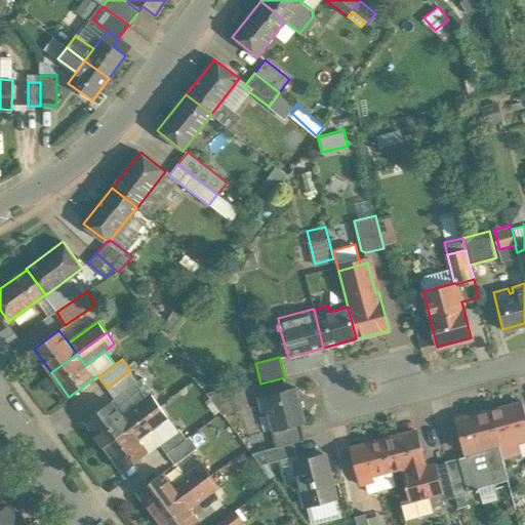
[(129,371),(107,388),(114,398),(137,380),(129,371)]
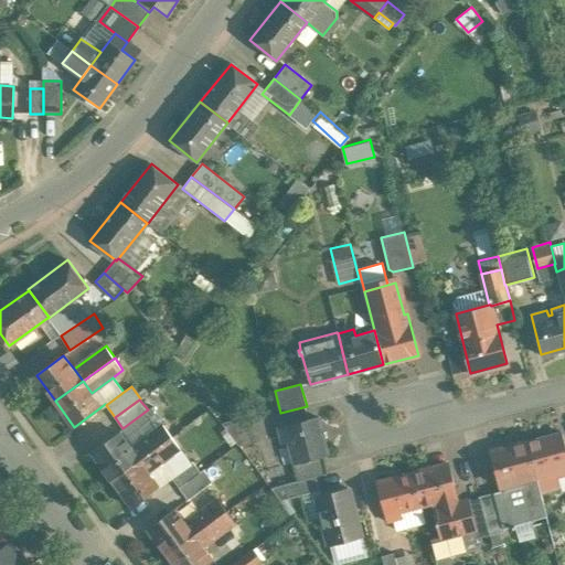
[(120,434),(93,454),(113,479),(139,459),(172,436),(163,424),(162,425),(153,413),(121,436),(120,434)]
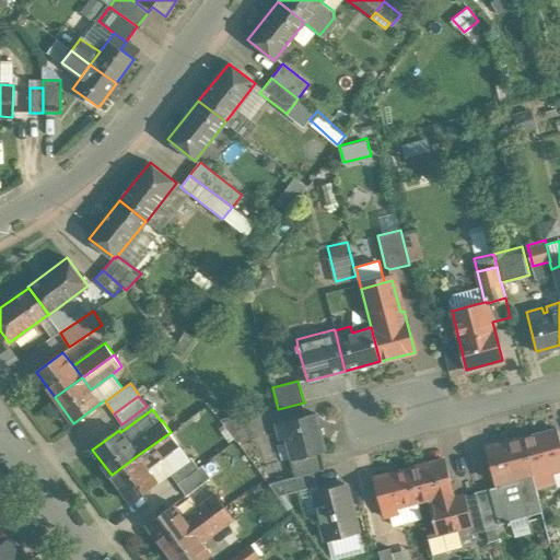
[(244,412),(221,419),(238,442),(252,439),(244,412)]
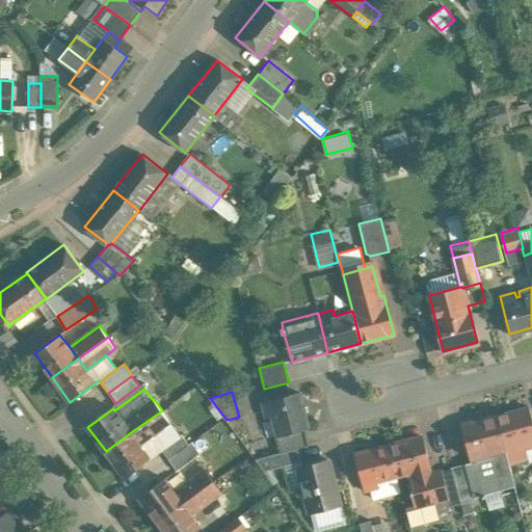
[(300,393),(262,403),(266,418),(272,416),(277,434),(277,435),(304,428),(310,426),(300,393)]
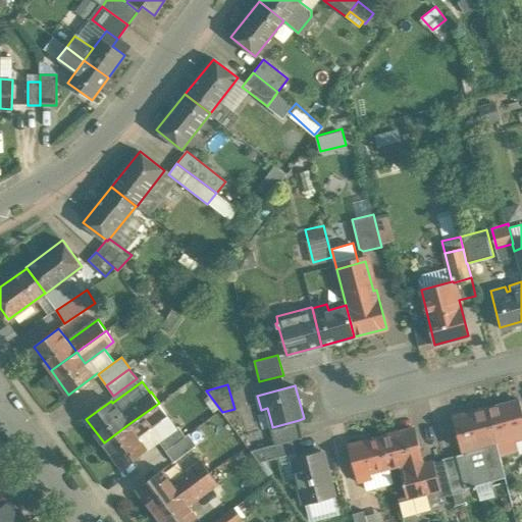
[(521,410),(519,399),(486,408),(494,438),(496,438),(500,455),(521,449),(521,410)]
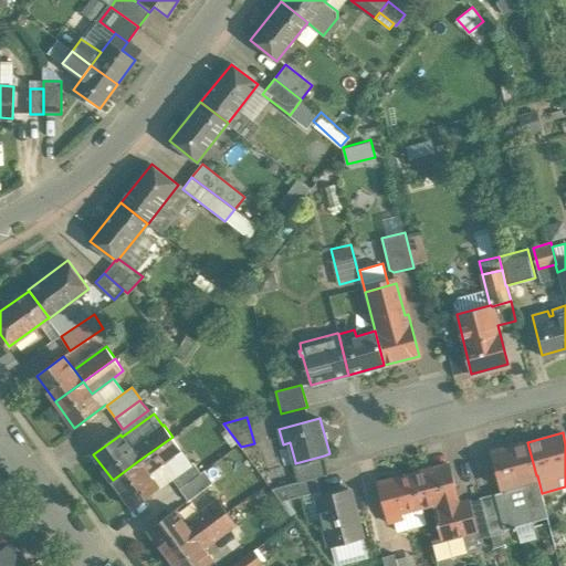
[(173,437),(139,460),(148,472),(181,449),(173,437)]
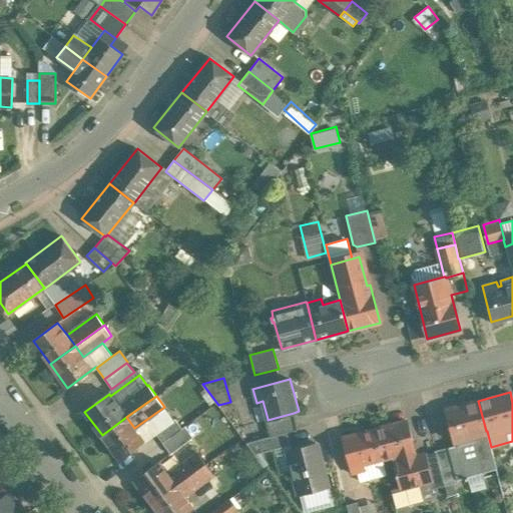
[(478,401),(447,409),(456,445),(449,447),(458,479),(497,469),(491,447),(487,431),(486,431),(478,401)]
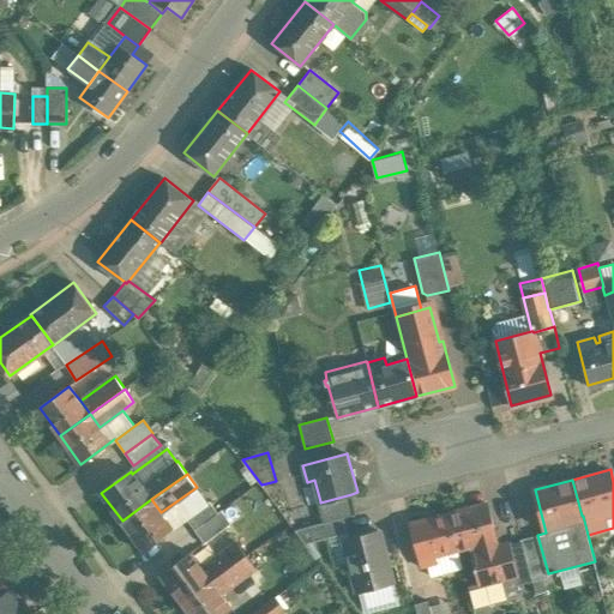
[(241,498),(250,513),(270,501),(262,487),(241,498)]
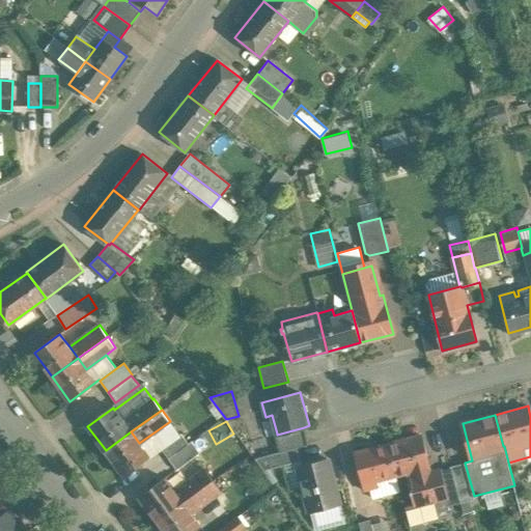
[(304,427),(277,435),(277,434),(276,435),(280,451),(297,447),(309,444),(304,427)]
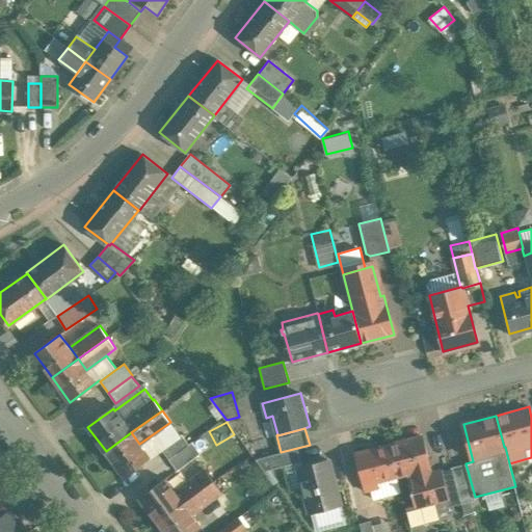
[(131,432),(106,451),(124,476),(150,457),(139,444),(131,432)]
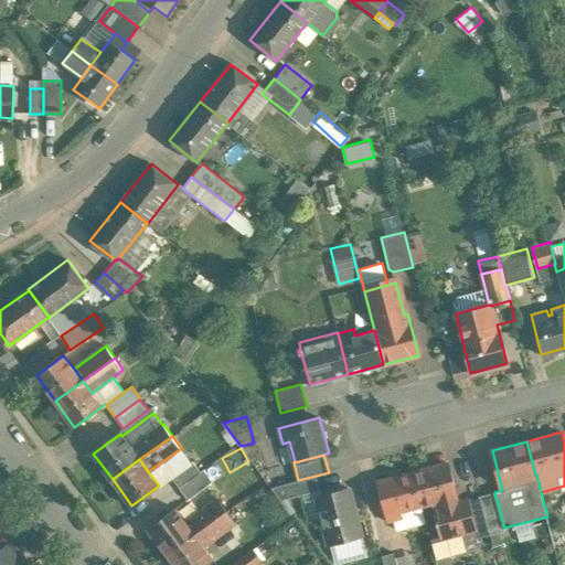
[(193,461),(171,477),(179,487),(201,471),(193,461)]
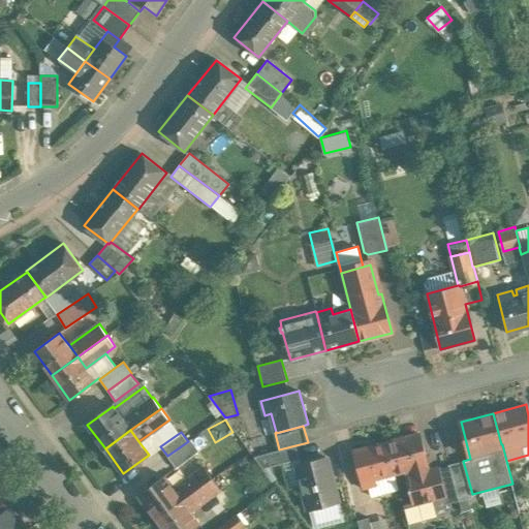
[(418,433),(385,442),(394,474),(406,471),(414,503),(404,506),(408,523),(436,515),(435,511),(447,507),(446,503),(437,468),(428,470),(418,433)]
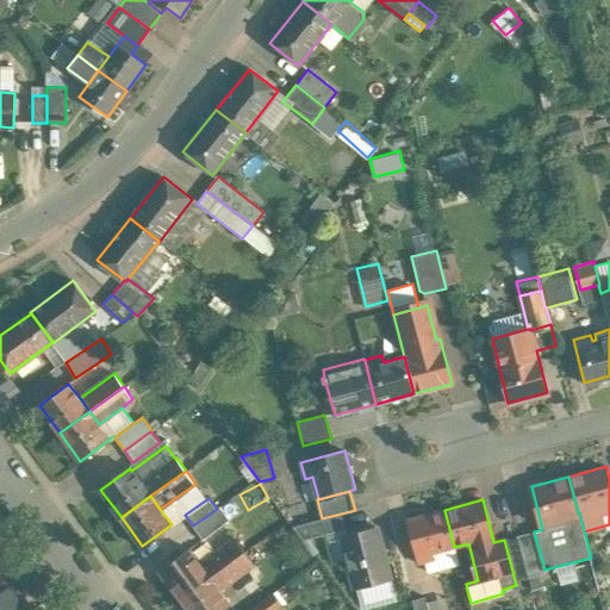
[(217,509),(193,526),(203,539),(229,520),(221,506),(217,509)]
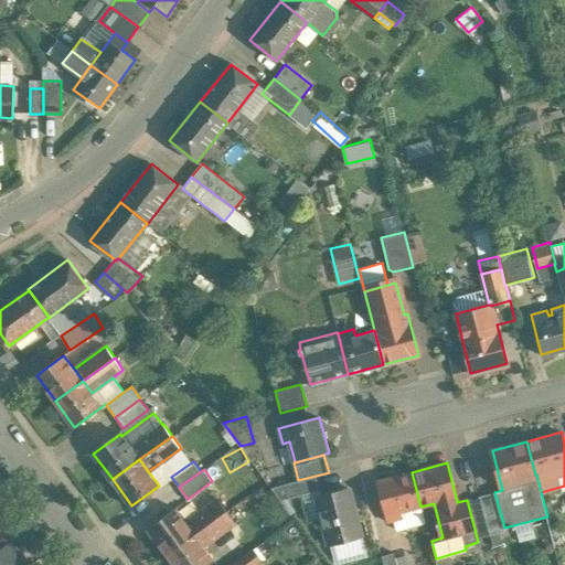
[(412,472),(376,481),(387,522),(403,518),(401,511),(420,507),(412,472)]
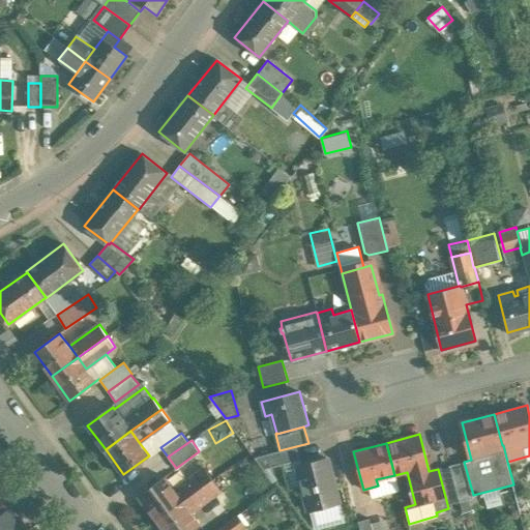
[(280,450),(255,458),(263,469),(300,460),(296,446),(280,450)]
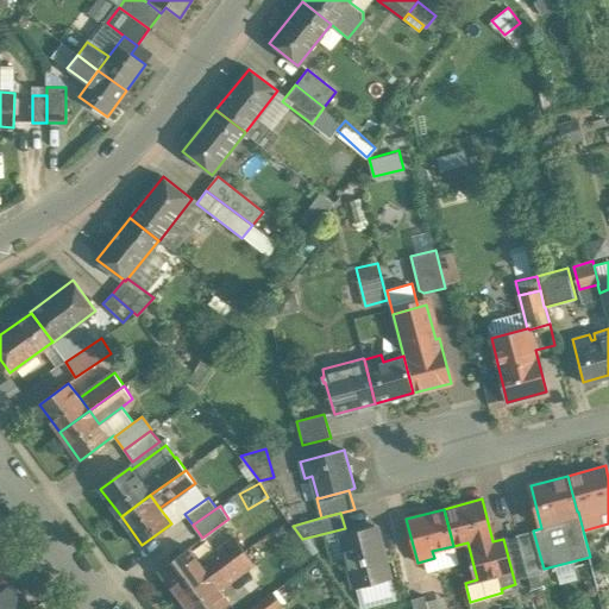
[(377,526),(340,535),(353,586),(390,577),(377,526)]
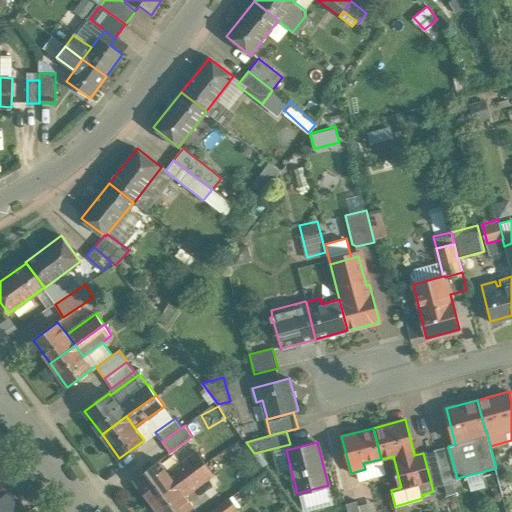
[(448,446),(435,450),(444,484),(458,481),(457,478),(448,446)]
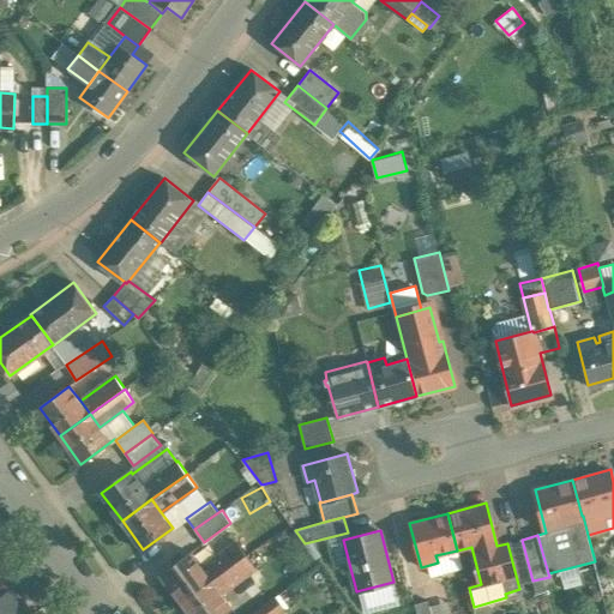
[(522,540),(507,543),(518,584),(533,581),(522,540)]
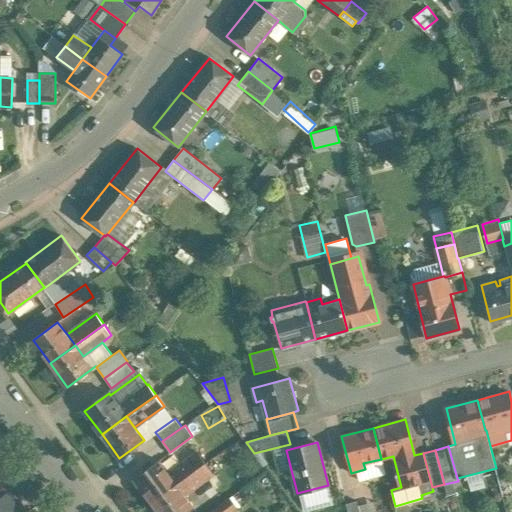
[(196,451),(168,473),(176,484),(205,463),(196,451)]
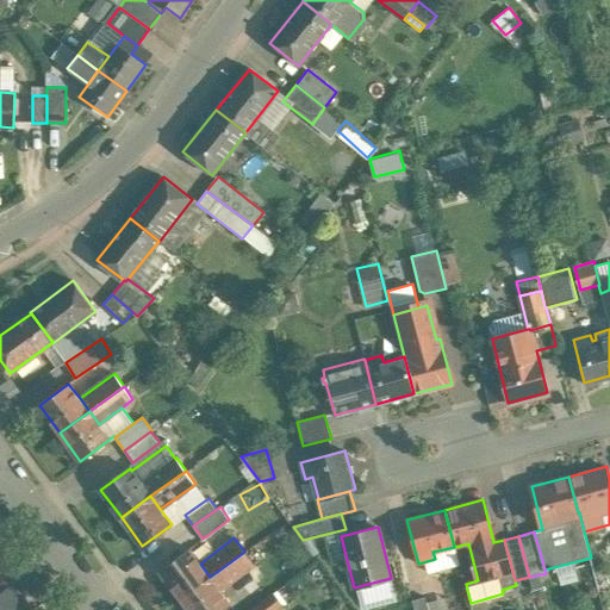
[(190,548),(160,570),(180,598),(210,577),(200,564),(190,548)]
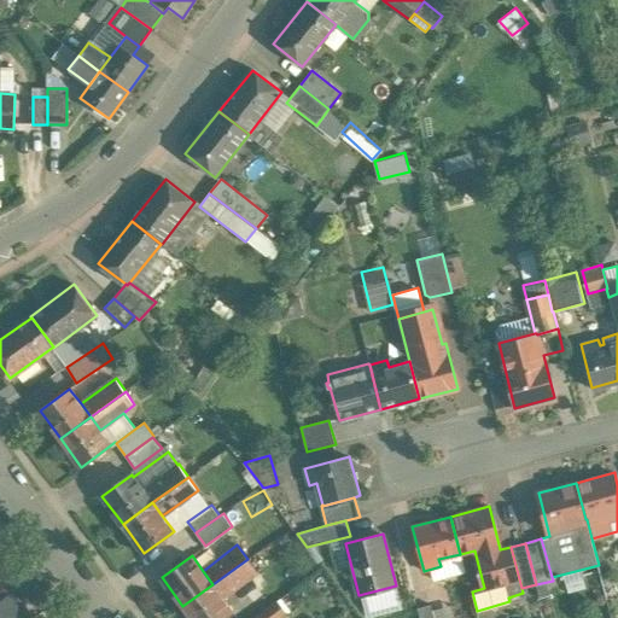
[(248,559),(213,584),(222,598),(257,572),(248,559)]
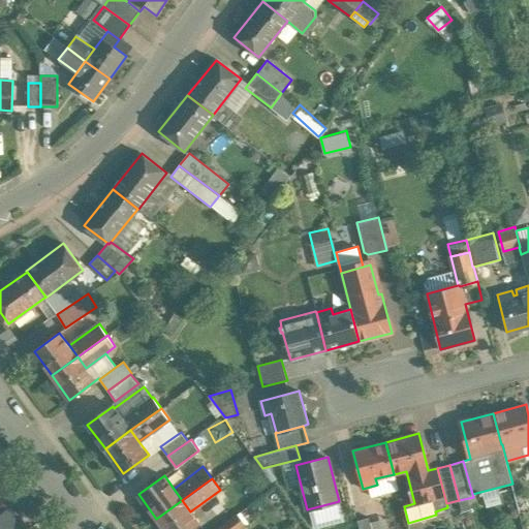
[(182,500),(156,519),(163,528),(192,528),(199,524),(190,511),(182,500)]
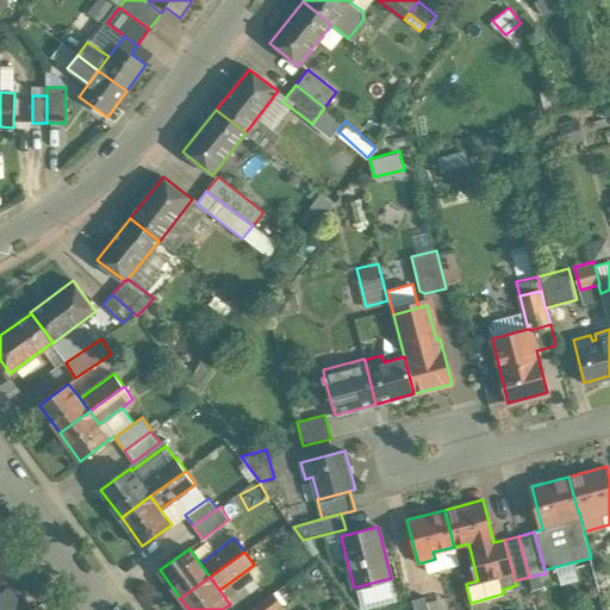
[(0,595),(0,609),(32,609),(33,609),(23,597),(18,601),(10,589),(1,595),(0,595)]
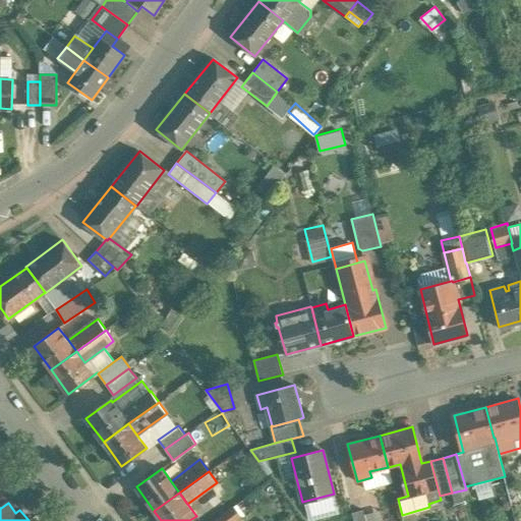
[(230,509),(213,520),(236,520),(237,520),(238,520),(230,509)]
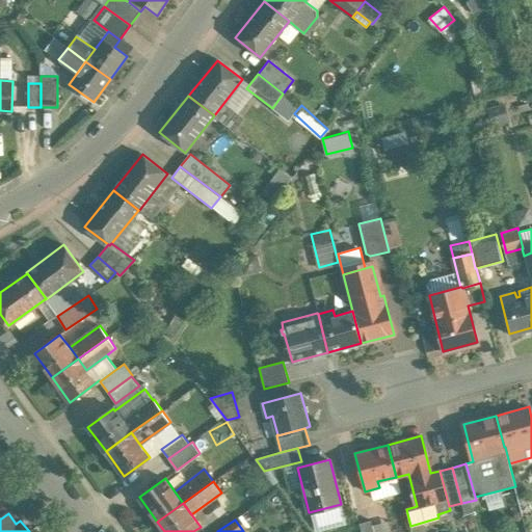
[(374,531),(371,520),(360,523),(361,531),(374,531)]
